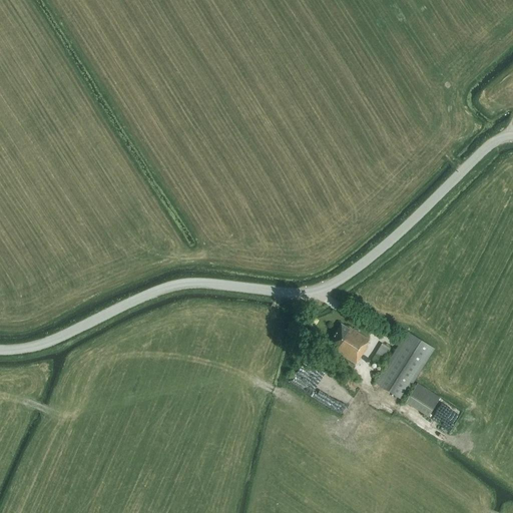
[(328,344),(329,344),(328,346),(356,364),(366,348),(365,348),(370,340),(349,327),(349,329),(341,324),(328,344)]
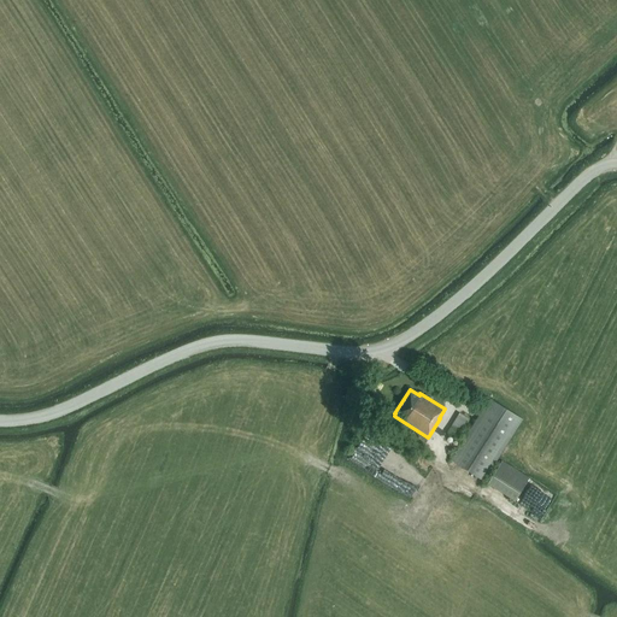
[(451,460),(483,481),(522,419),(489,399),(456,453),(451,460)]
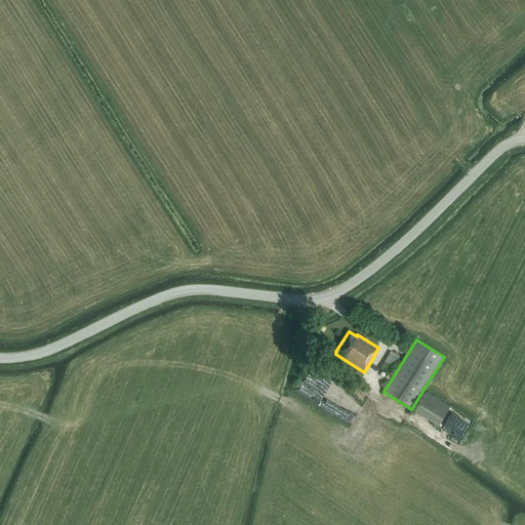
[(391,352),(379,369),(388,373),(398,356),(391,352)]
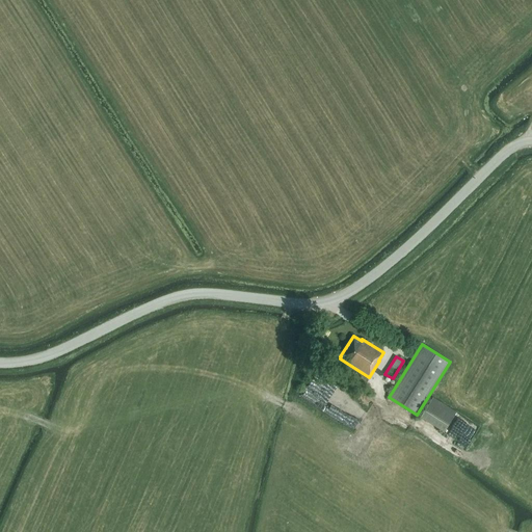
[(354,378),(363,383),(365,384),(369,379),(358,373),(354,378)]
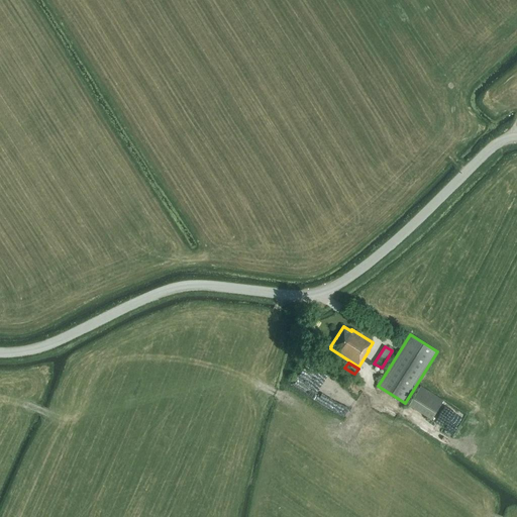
[(408,405),(431,420),(443,400),(420,386),(408,405)]
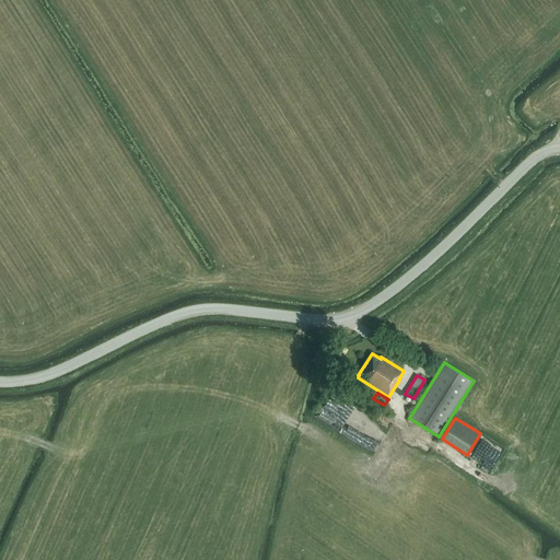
[(371,451),(376,443),(352,428),(347,435),(371,451)]
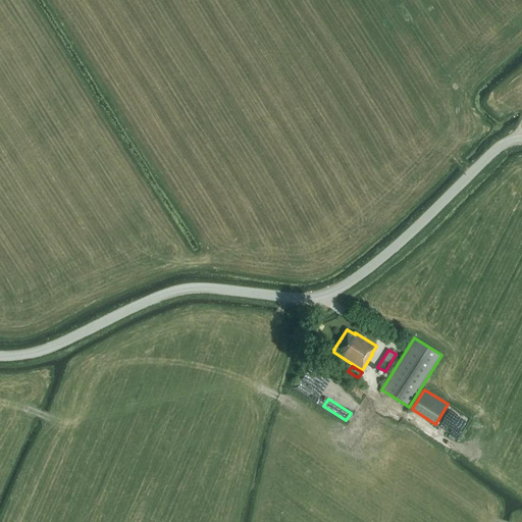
[(455,415),(448,429),(462,435),(469,421),(455,415)]
